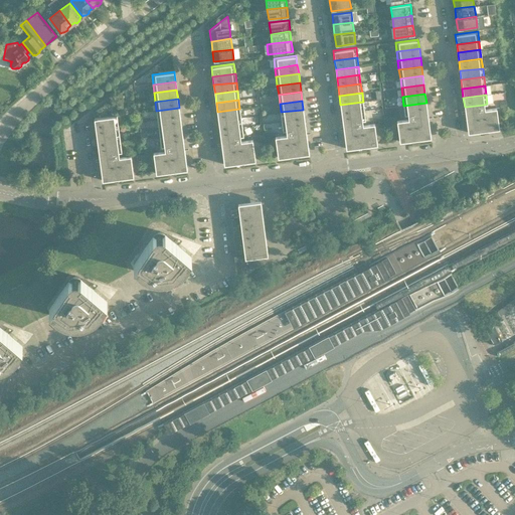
[(363,102),(340,105),(341,114),(364,111),(363,102)]
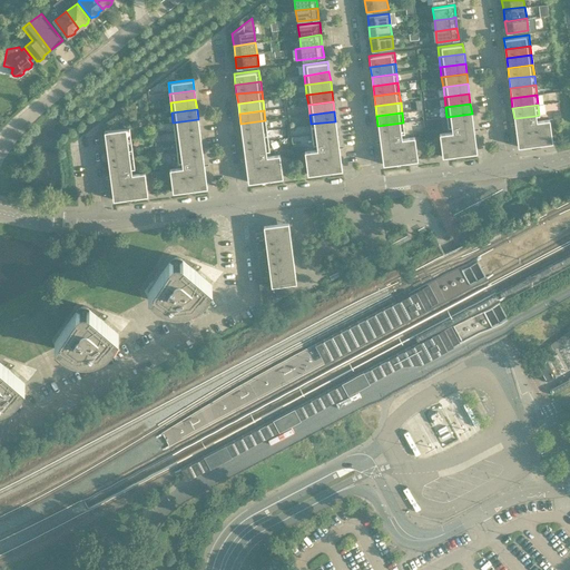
[(472,114),(446,117),(448,127),(451,127),(470,124),(473,124),(472,114)]
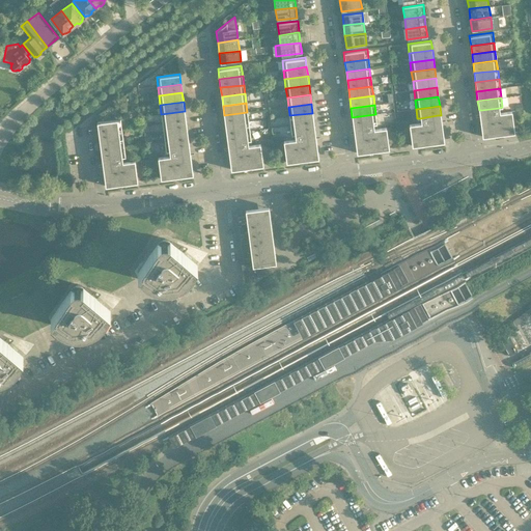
[(514,133),(511,111),(500,112),(499,108),(481,110),(482,115),(479,115),(482,137),(514,133)]
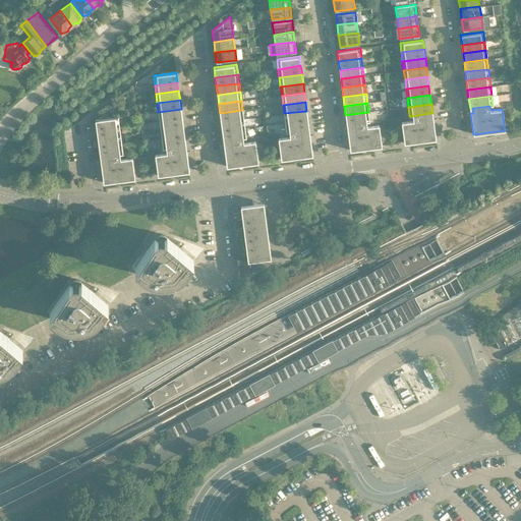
[(181,109),(158,112),(160,121),(182,118),(181,109)]
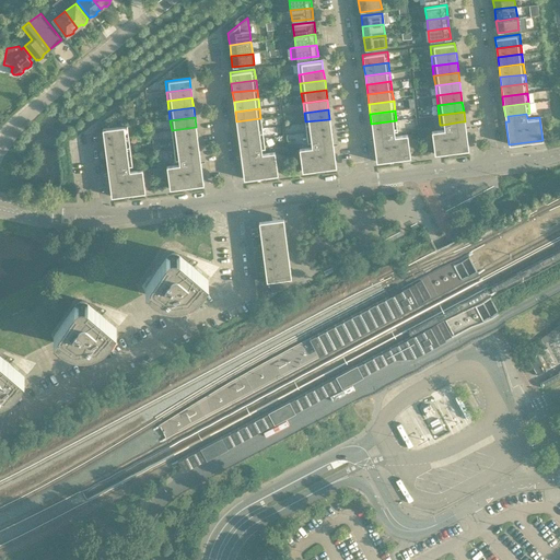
[(260,118),(236,121),(237,130),(261,128),(260,118)]
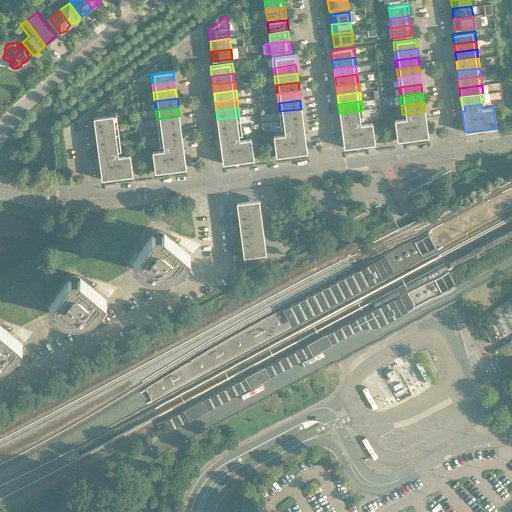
[(301,109),(279,111),(280,121),(303,118),(301,109)]
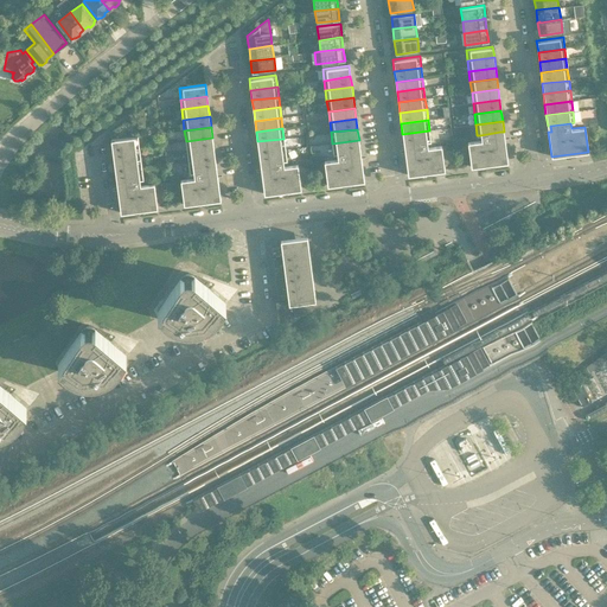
[(429,131),(402,134),(404,145),(407,145),(427,142),(430,141),(429,131)]
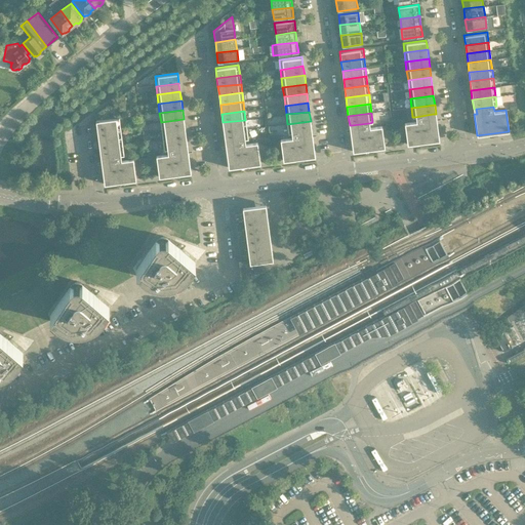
[(433,114),(415,117),(416,121),(404,123),(407,145),(439,140),(436,119),(434,119),(433,114)]
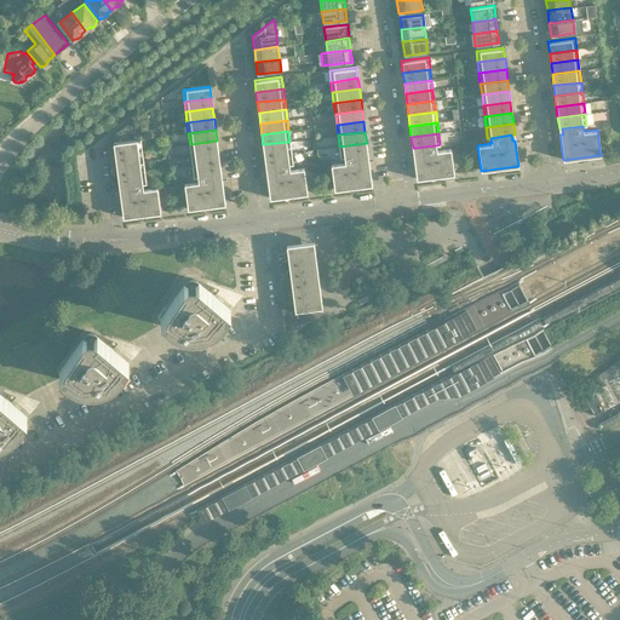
[(114,142),(115,154),(142,150),(141,138),(114,142)]
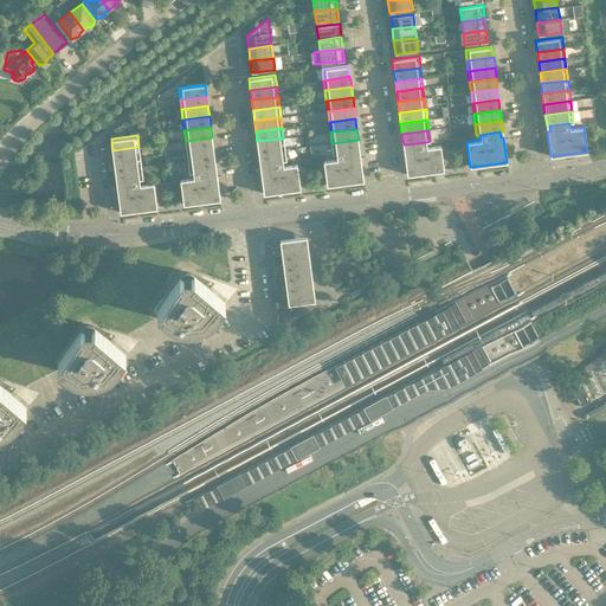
[(212,137),(186,141),(187,150),(213,147),(212,137)]
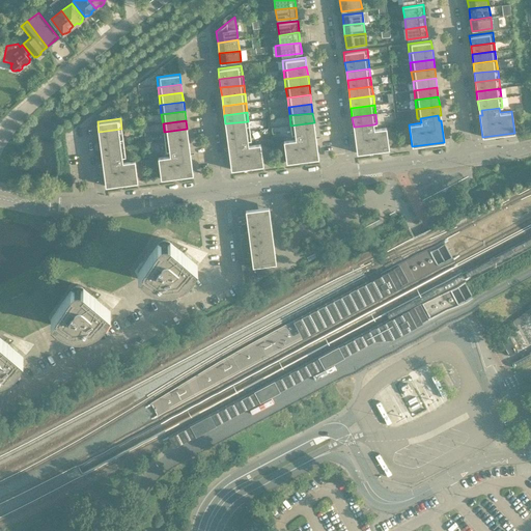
[(248,121),(225,123),(226,134),(250,131),(248,121)]
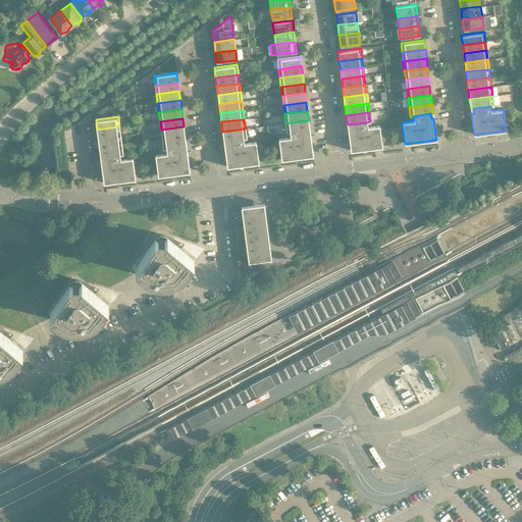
[(310,129),(309,120),(285,123),(286,133),(307,129),(310,129)]
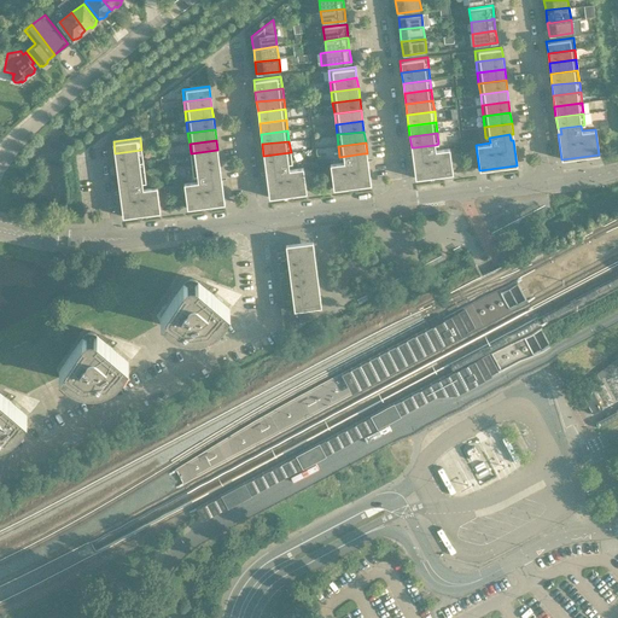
[(435,145),(414,147),(415,153),(412,153),(415,179),(453,174),(449,149),(436,150),(435,145)]
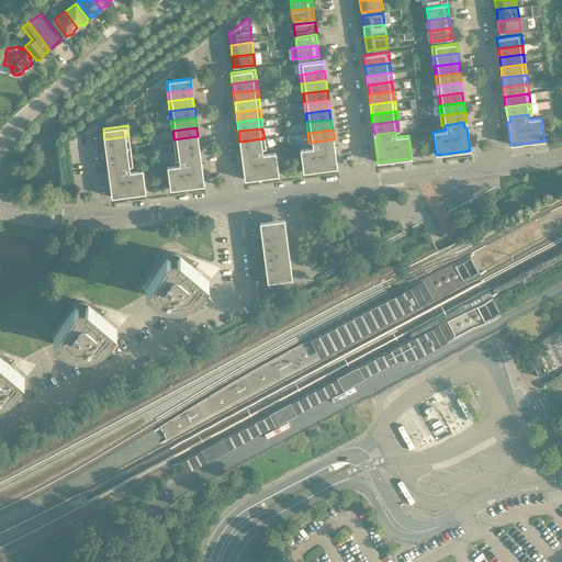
[(128,136),(104,139),(105,149),(130,146),(128,136)]
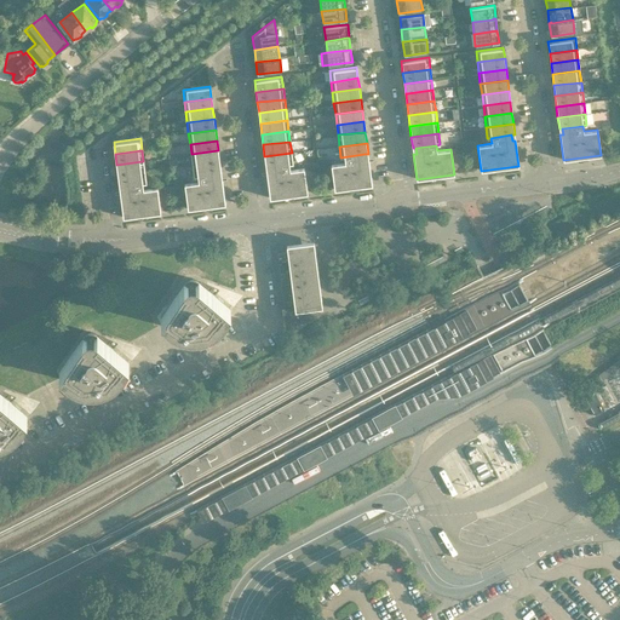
[(218,150),(191,154),(193,165),(219,162),(218,150)]
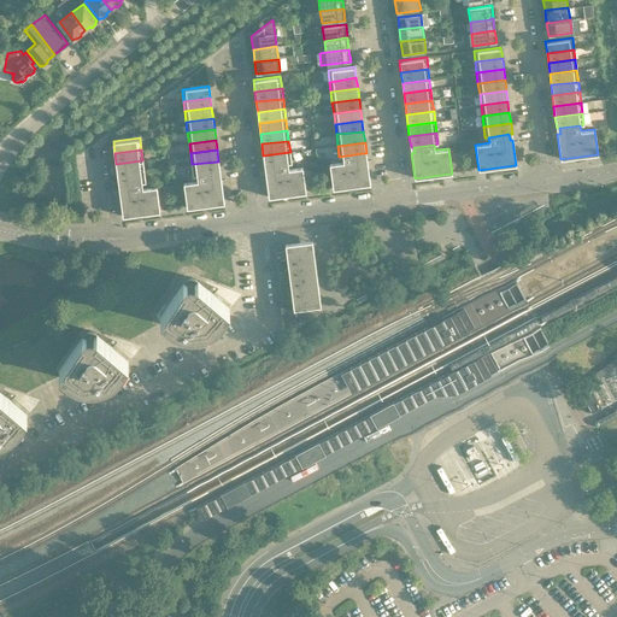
[(291,152),(263,156),(264,166),(268,166),(288,164),(292,163),(291,152)]
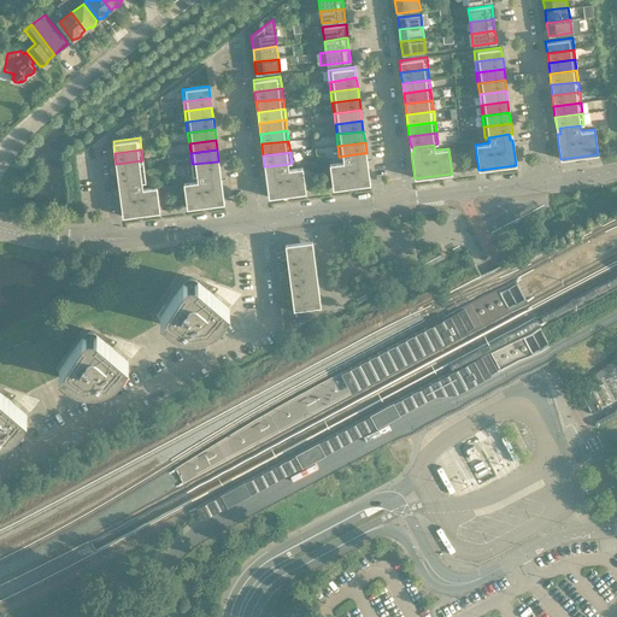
[(370,183),(366,159),(364,159),(363,153),(339,157),(339,158),(333,158),(334,163),(329,164),(333,189),(370,183)]
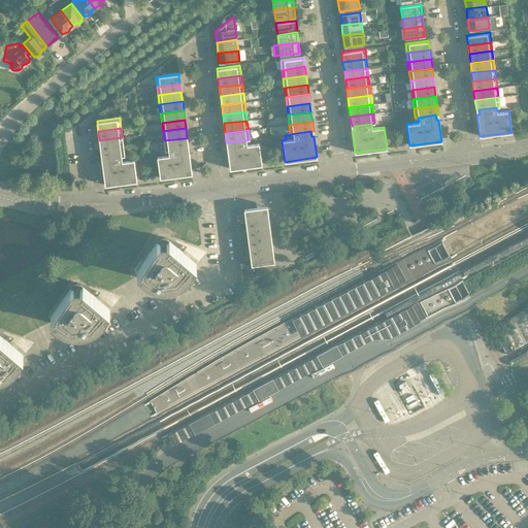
[(100,150),(123,146),(122,137),(99,140),(100,150)]
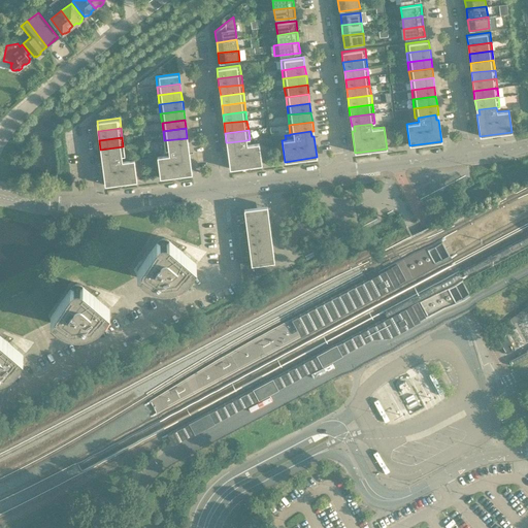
[(189,147),(187,138),(164,140),(165,151),(168,151),(186,147),(189,147)]
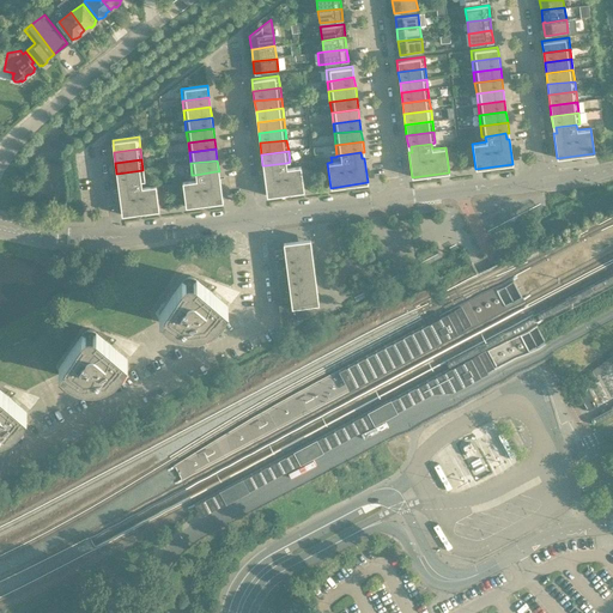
[(304,190),(301,167),(286,168),(286,163),(266,165),(267,170),(263,171),(267,196),(304,190)]
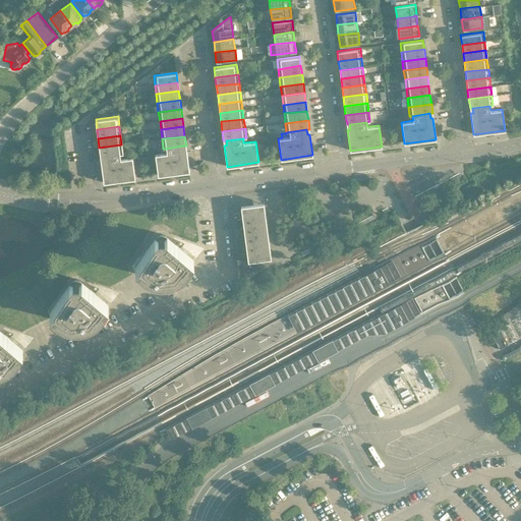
[(120,154),(123,154),(121,145),(99,148),(100,157),(103,157),(120,154)]
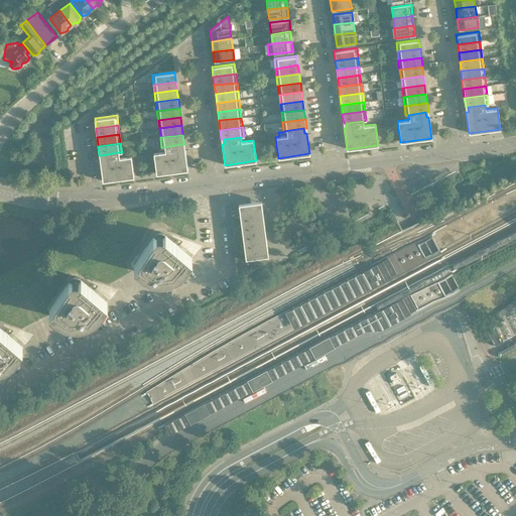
[(187,169),(184,149),(182,149),(181,144),(164,147),(165,151),(153,153),(156,173),(187,169)]
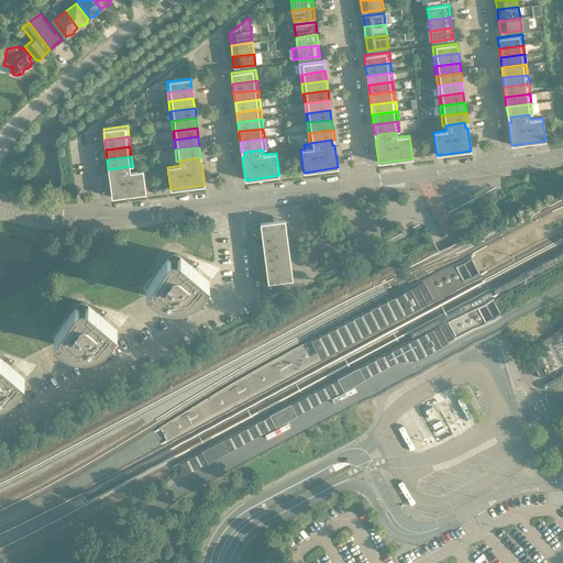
[(146,192),(143,170),(130,172),(130,166),(111,169),(112,174),(109,175),(112,197),(146,192)]
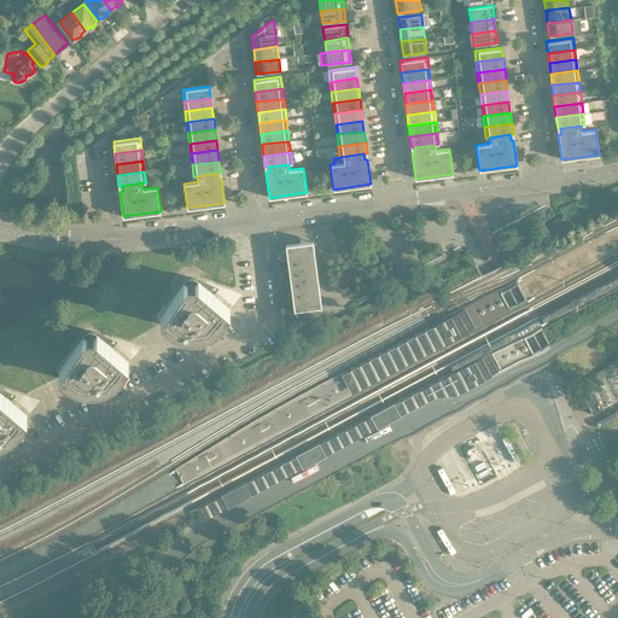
[(321,305),(313,240),(286,244),(286,251),(277,252),(285,322),(299,321),(298,309),(321,305)]
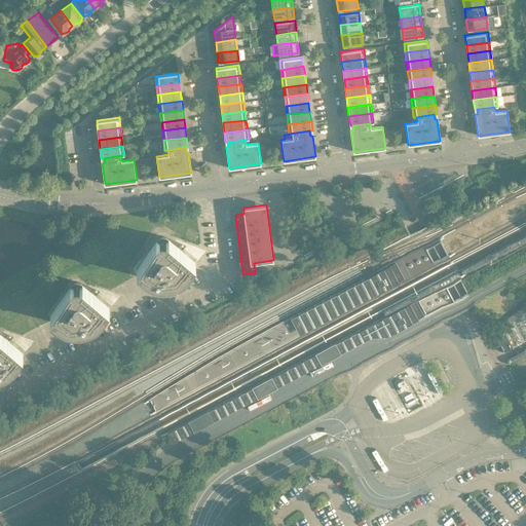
[(191,267),(192,265),(194,261),(194,262),(195,261),(181,249),(168,238),(167,237),(165,236),(163,236),(161,236),(160,237),(158,237),(157,238),(155,240),(136,269),(137,270),(137,269),(142,274),(144,276),(147,277),(150,279),(152,280),(154,280),(155,282),(159,282),(163,283),(167,282),(172,280),(176,279),(180,278),(182,276),(184,275),(186,273),(187,272),(189,270),(190,268),(191,267)]
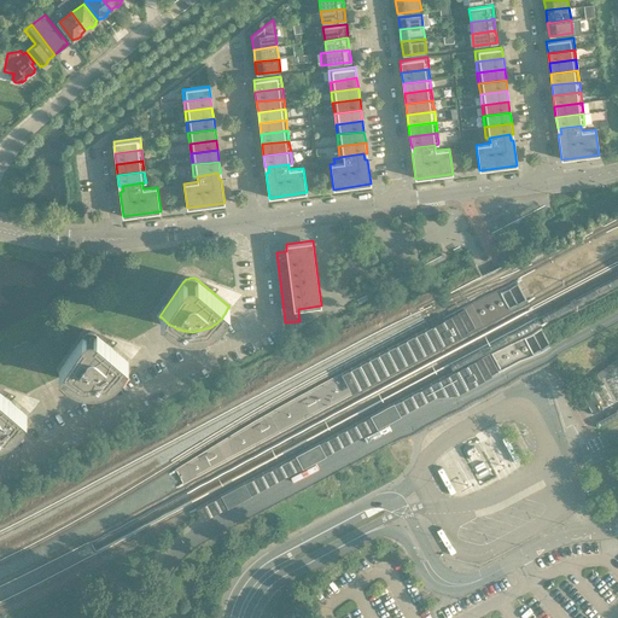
[(118,374),(120,373),(122,369),(123,368),(123,367),(124,366),(127,361),(128,361),(128,360),(114,348),(97,333),(95,332),(93,332),(91,331),(89,331),(87,332),(85,333),(83,334),(82,336),(59,369),(59,371),(63,373),(65,375),(68,378),(69,378),(70,379),(71,380),(75,382),(79,383),(81,384),(86,385),(91,385),(95,385),(99,384),(104,383),(105,383),(108,382),(109,380),(111,379),(114,378),(115,377),(116,375),(118,374)]
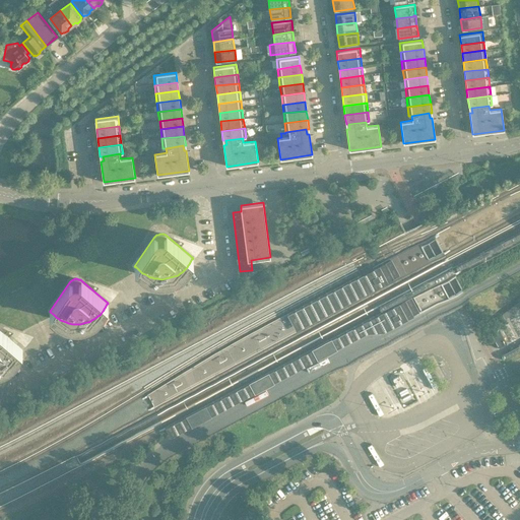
[(517,352),(519,350),(519,310),(519,311),(519,312),(502,321),(517,352)]
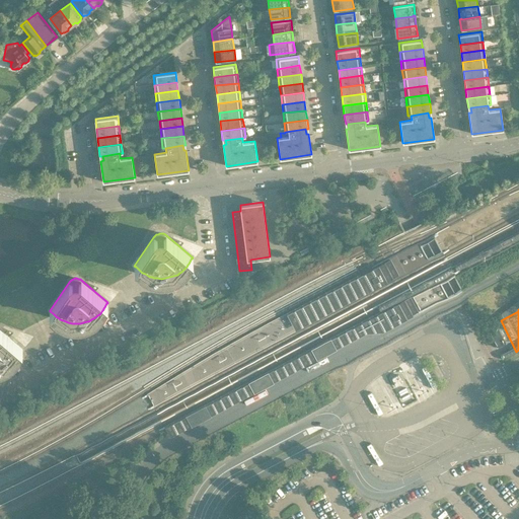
[(10,338),(0,327),(0,367),(1,367),(3,366),(4,366),(6,365),(8,363),(9,362),(12,361),(16,357),(17,356),(18,355),(18,354),(21,348),(22,348),(10,338)]
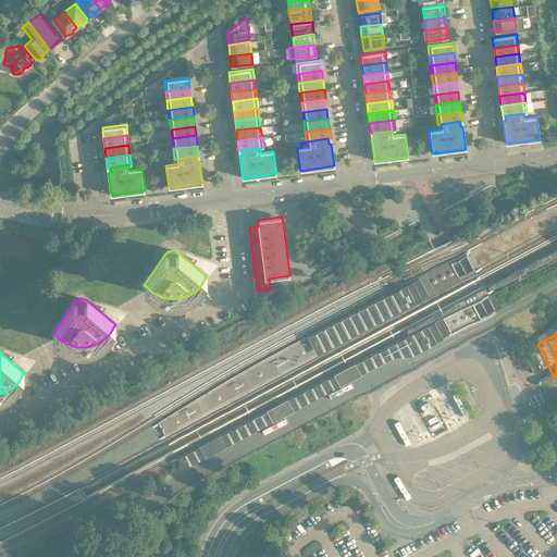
[(543,369),(533,351),(524,356),(527,360),(525,360),(528,364),(529,368),(531,371),(533,373),(534,373),(543,369)]
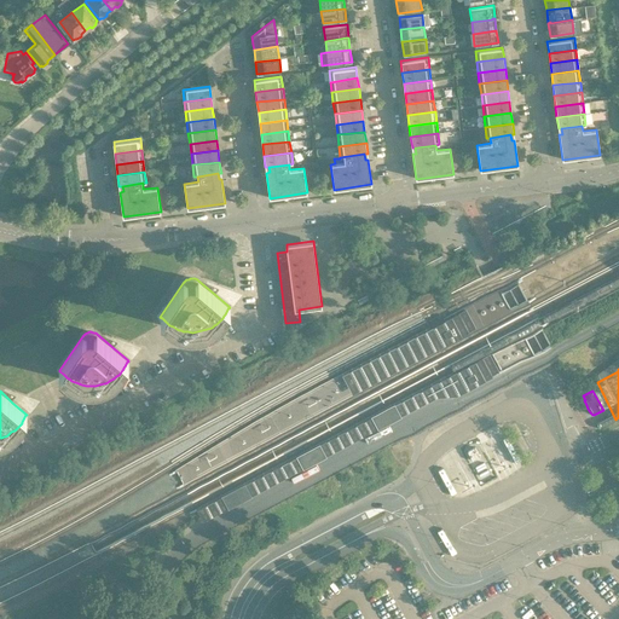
[(600,429),(614,421),(611,414),(595,422),(600,429)]
